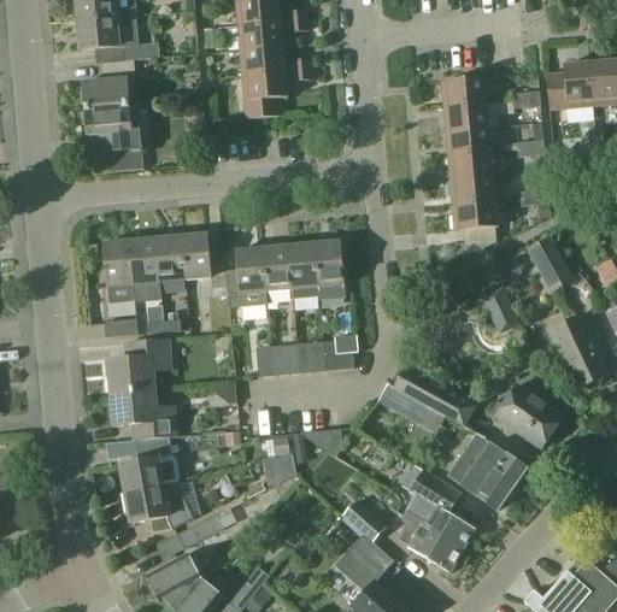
[(76,0),(78,21),(136,15),(135,0),(76,0)]
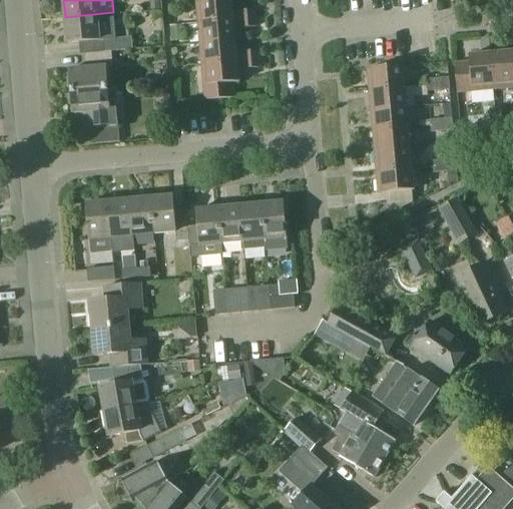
[(196,0),(198,21),(254,16),(254,8),(233,10),(232,0),(196,0)]
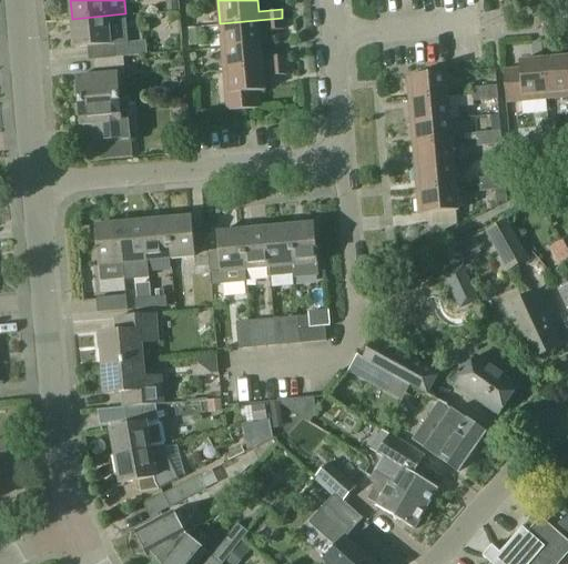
[(72,19),(74,46),(110,42),(118,42),(119,54),(123,54),(148,52),(146,39),(128,40),(125,13),(72,19)]
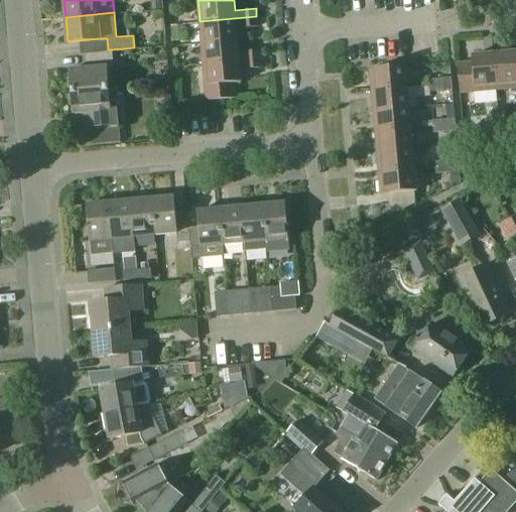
[(256,16),(200,21),(202,42),(238,39),(237,30),(243,29),(243,27),(257,25),(256,16)]
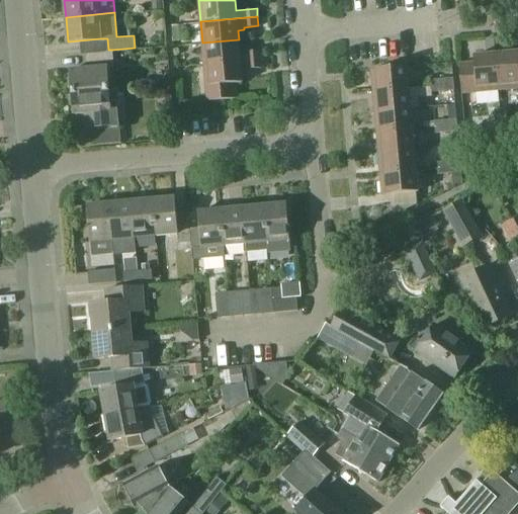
[(172,23),(173,39),(186,38),(185,23),(172,23)]
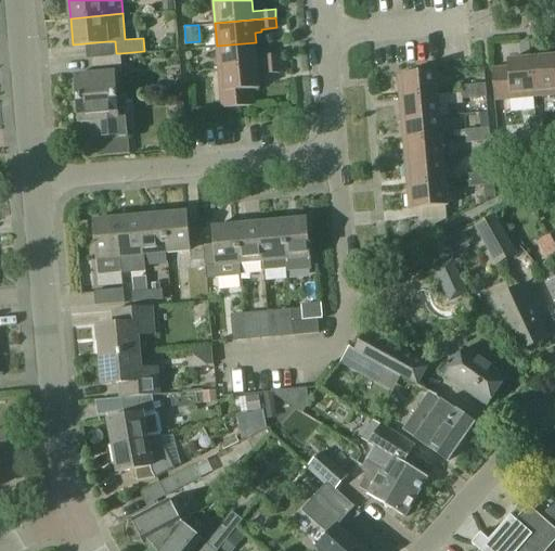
[(257,54),(256,42),(217,46),(218,67),(280,62),(279,52),(257,54)]
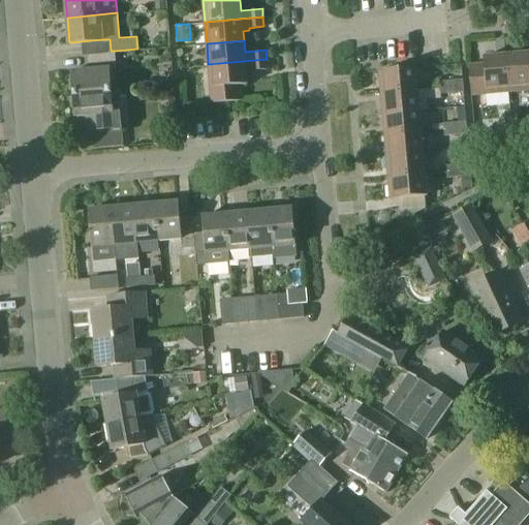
[(88,68),(71,70),(73,93),(111,89),(109,68),(116,67),(115,51),(111,51),(87,54),(88,68)]
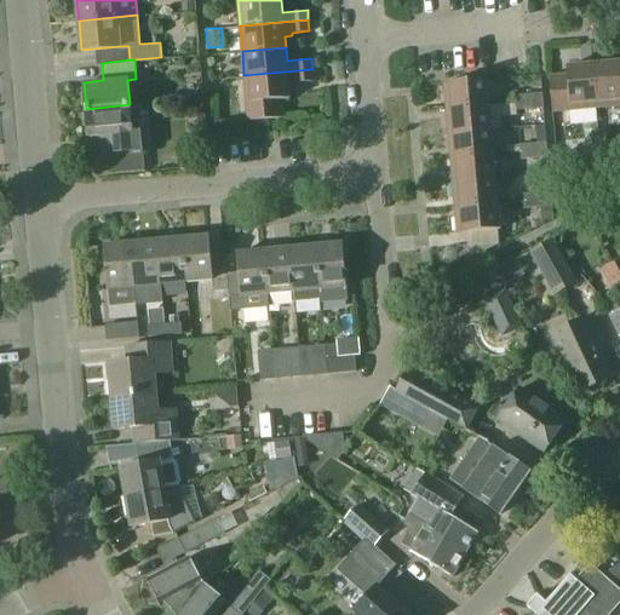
[(619,59),(604,62),(608,104),(619,103),(619,59)]
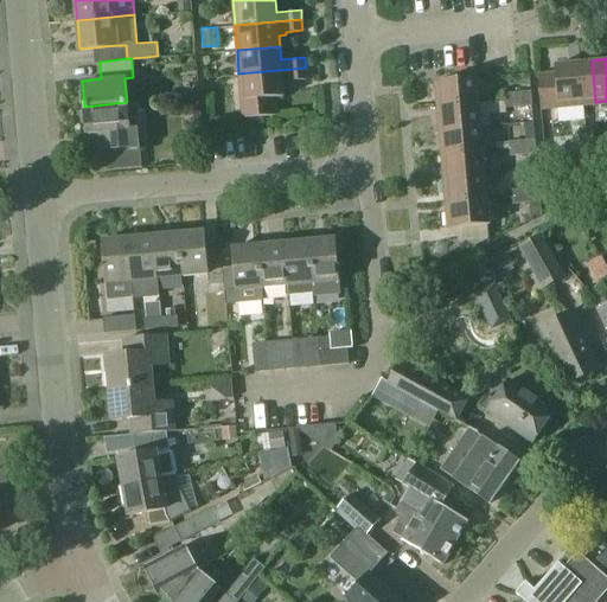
[(592,61),(564,63),(568,104),(595,102),(592,61)]
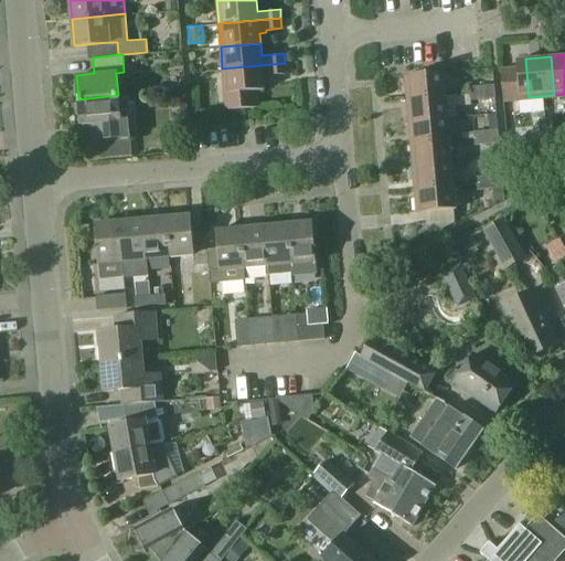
[(500,69),(502,99),(529,97),(525,59),(515,60),(516,67),(500,69)]
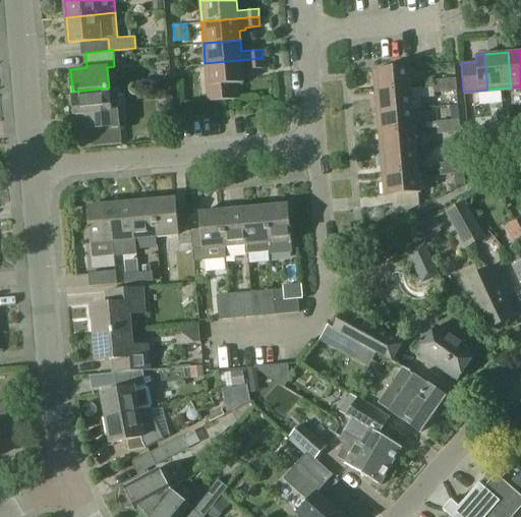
[(263,67),(263,58),(205,63),(209,100),(237,98),(236,82),(243,81),(242,69),(263,67)]
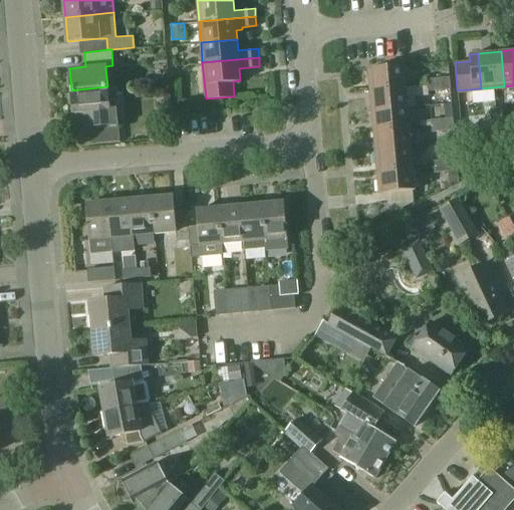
[(404,64),(367,67),(369,88),(406,85),(404,64)]
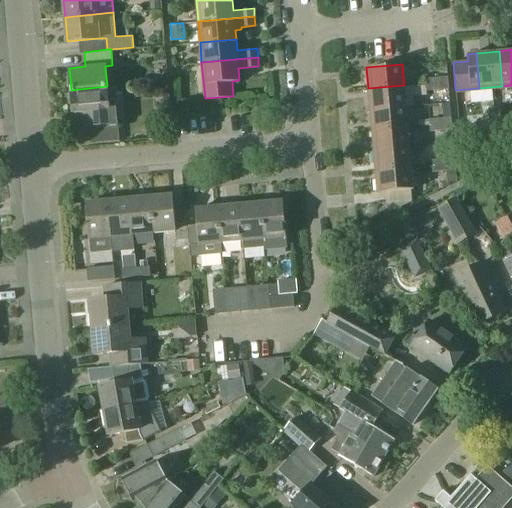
[(447,76),(436,77),(437,89),(448,88),(447,76)]
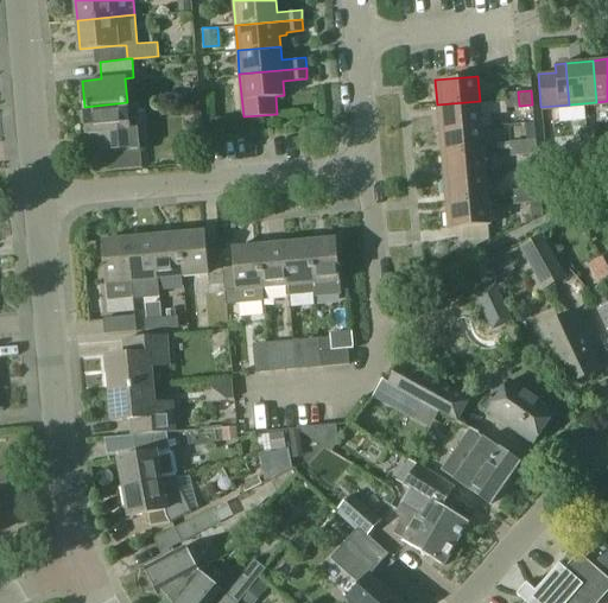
[(505,107),(519,106),(518,91),(504,93),(505,107)]
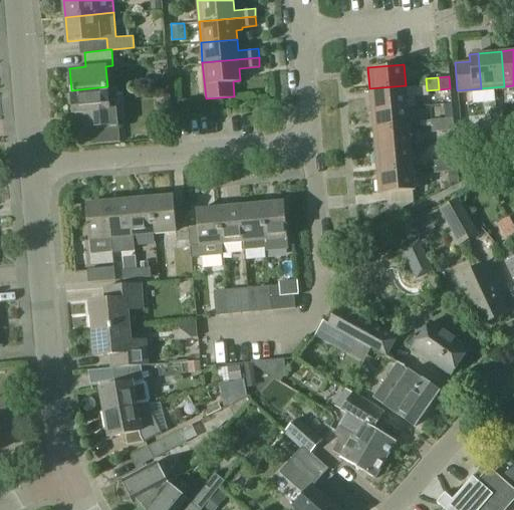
[(369,88),(370,109),(407,106),(406,85),(369,88)]
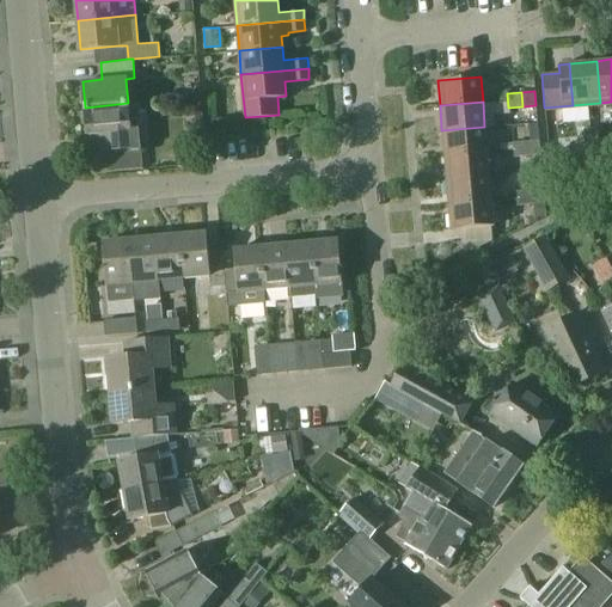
[(85,108),(87,133),(106,132),(108,149),(114,149),(115,155),(139,154),(139,147),(140,147),(139,127),(130,128),(128,103),(85,108)]
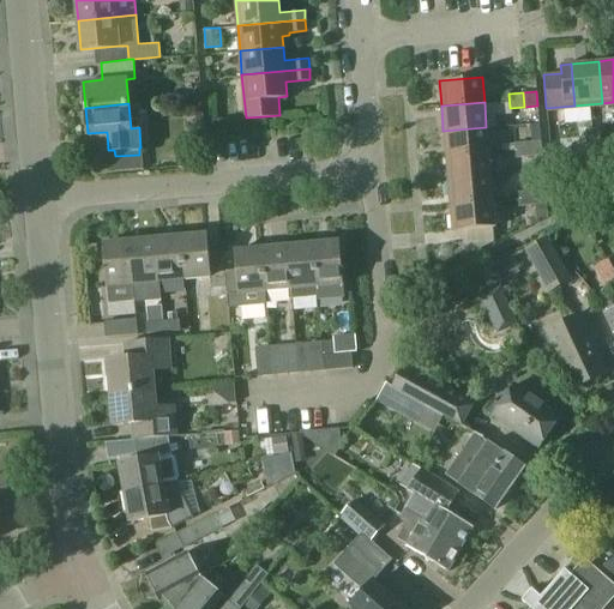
[(584,127),(585,140),(601,139),(600,126),(584,127)]
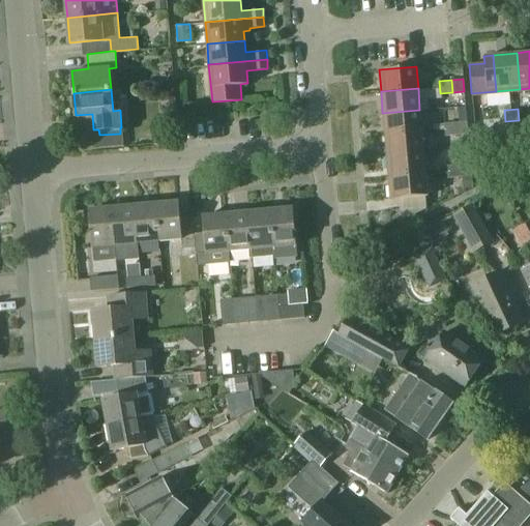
[(419,110),(382,113),(384,134),(421,130),(419,110)]
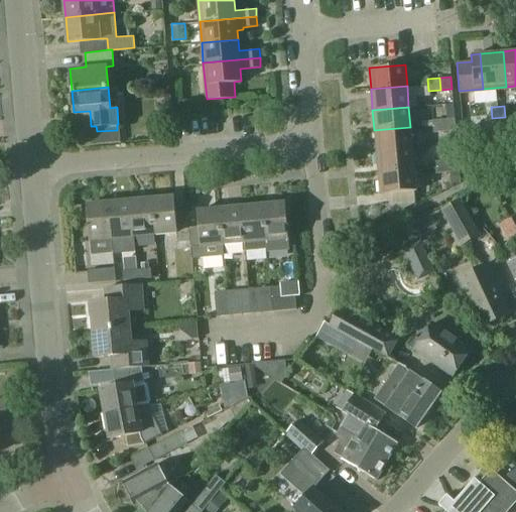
[(454,117),(442,118),(443,130),(455,129),(454,117)]
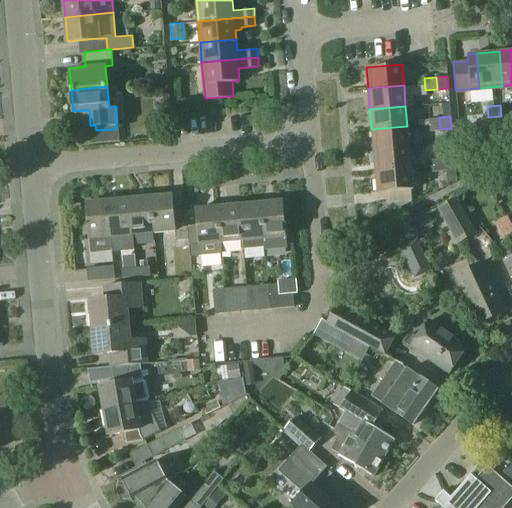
[(502,127),(501,116),(488,117),(489,128),(502,127)]
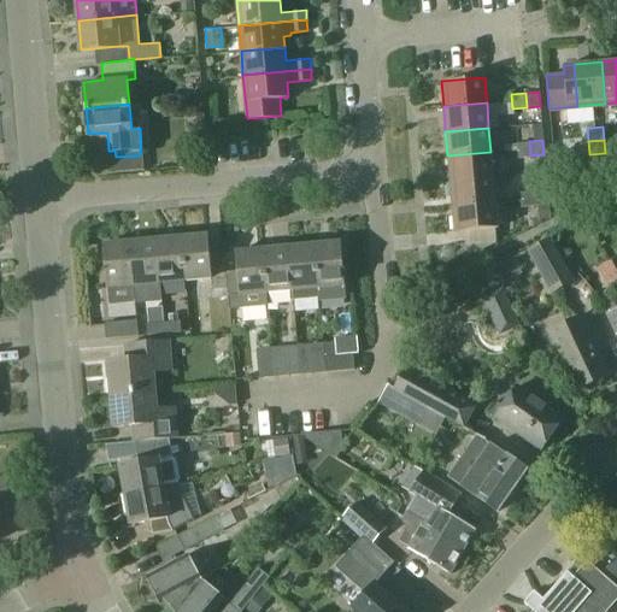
[(517,157),(530,156),(529,141),(516,142),(517,157)]
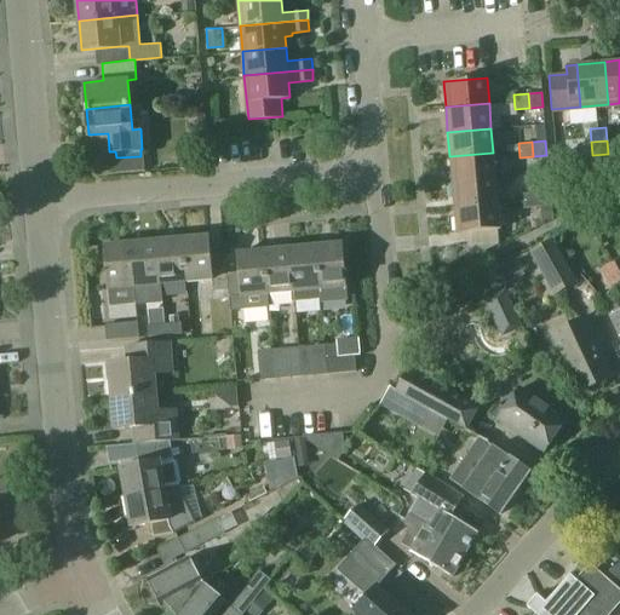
[(493,153),(449,156),(452,182),(495,178),(493,153)]
